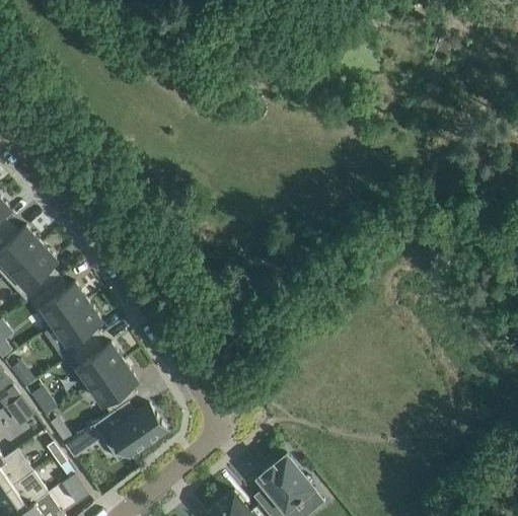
[(0,232),(11,222),(3,214),(9,208),(0,198),(0,232)]
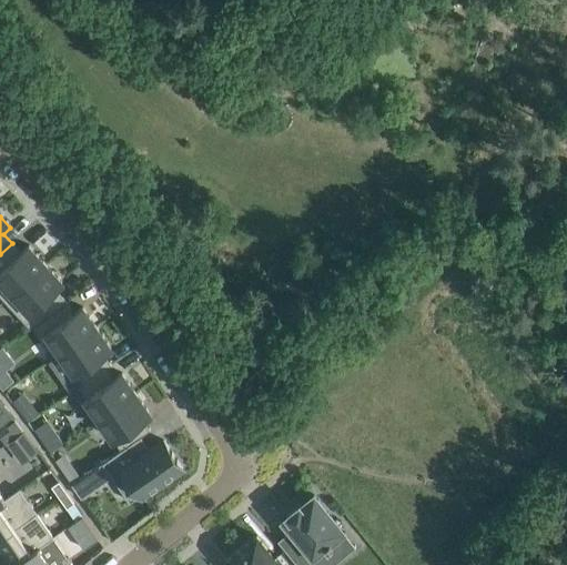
[(12,243),(0,254),(0,299),(3,303),(44,265),(28,248),(21,253),(12,243)]
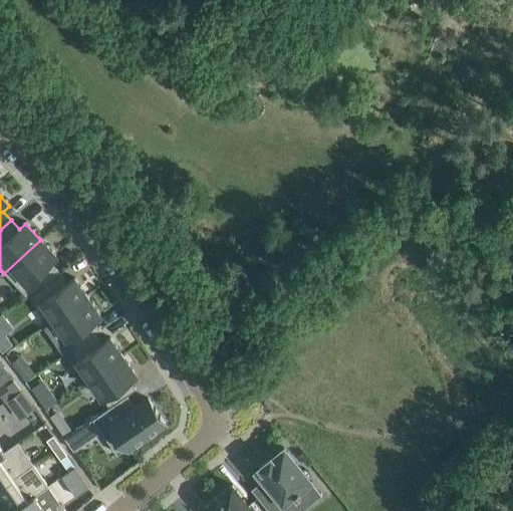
[(40,240),(3,274),(25,298),(27,297),(60,274),(49,262),(55,257),(40,240)]
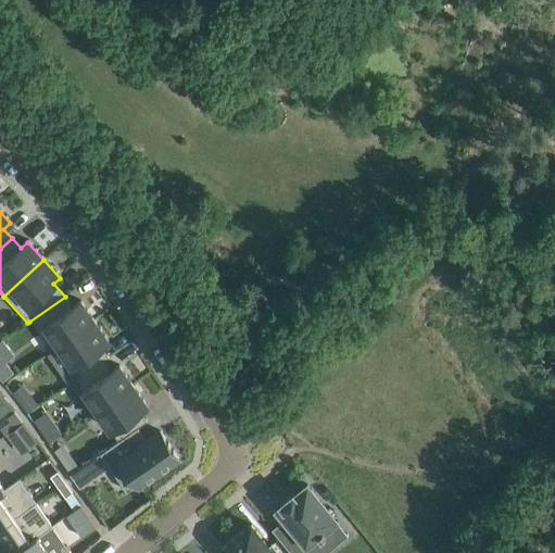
[(65,297),(29,322),(51,353),(59,349),(58,348),(93,323),(79,303),(73,308),(65,297)]
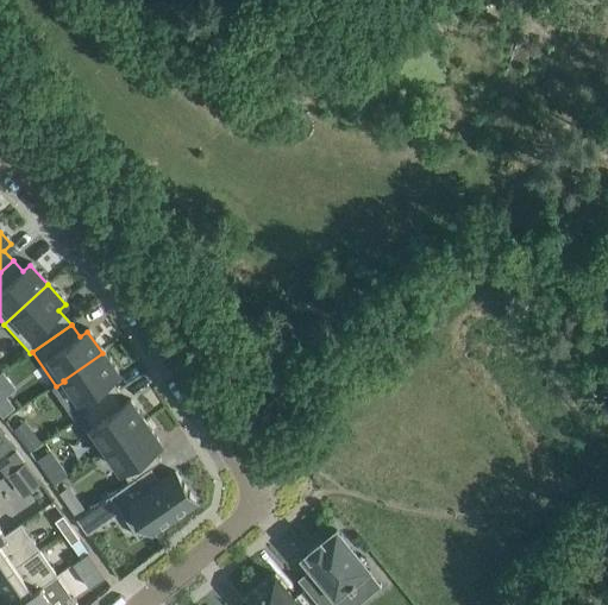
[(102,353),(63,380),(64,382),(86,413),(87,414),(113,396),(114,396),(119,394),(110,380),(118,375),(102,353)]
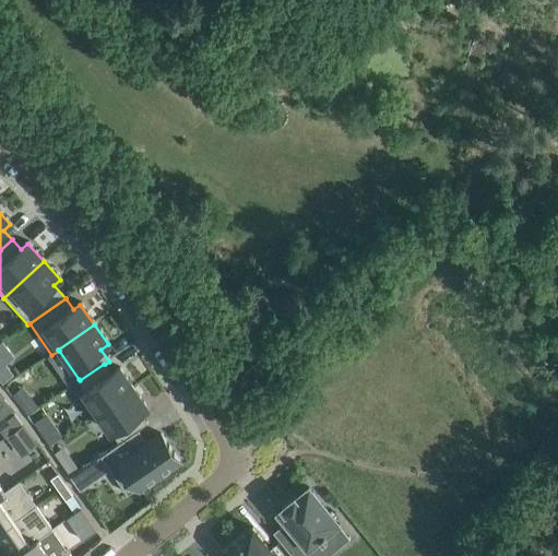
[(79,379),(74,382),(97,414),(133,389),(119,369),(111,374),(105,364),(104,364),(80,380),(79,379)]
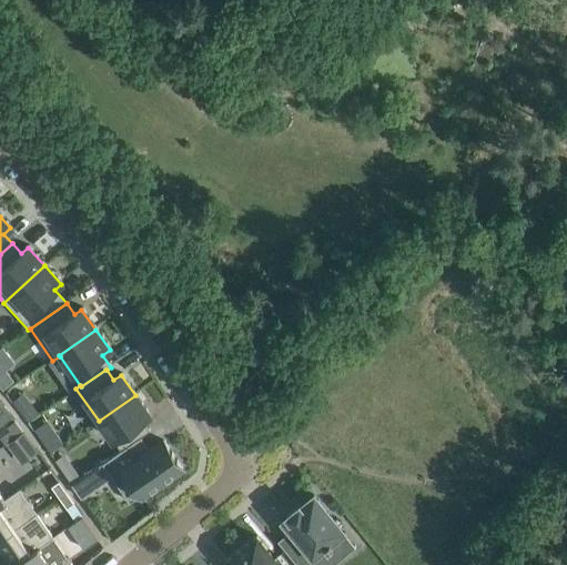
[(13,382),(4,372),(0,374),(0,390),(1,392),(13,382)]
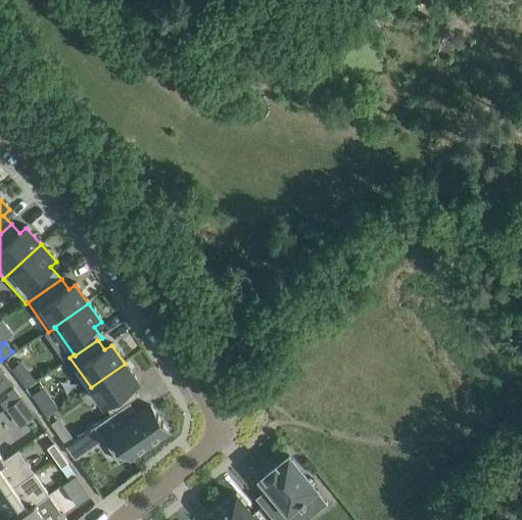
[(125,364),(91,387),(110,416),(121,409),(129,404),(137,397),(131,387),(137,383),(125,364)]
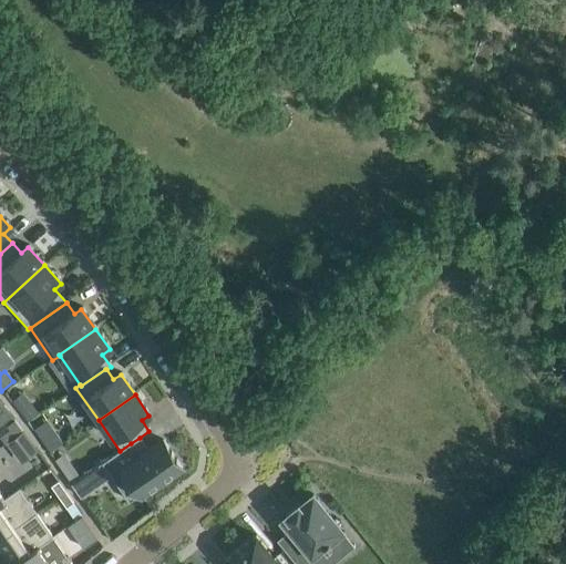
[(32,429),(47,453),(61,445),(47,421),(32,429)]
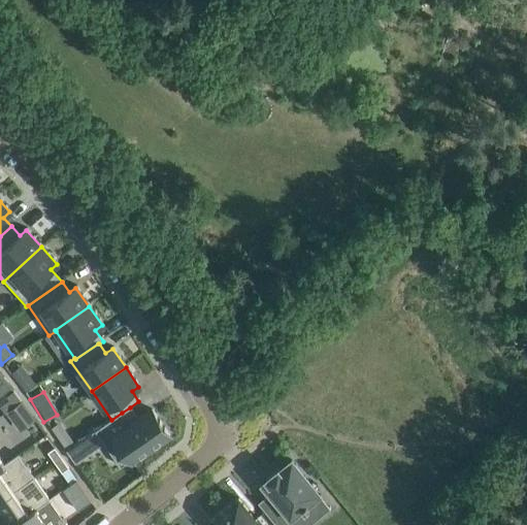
[(4,415),(21,403),(13,393),(6,398),(9,402),(0,409),(4,415)]
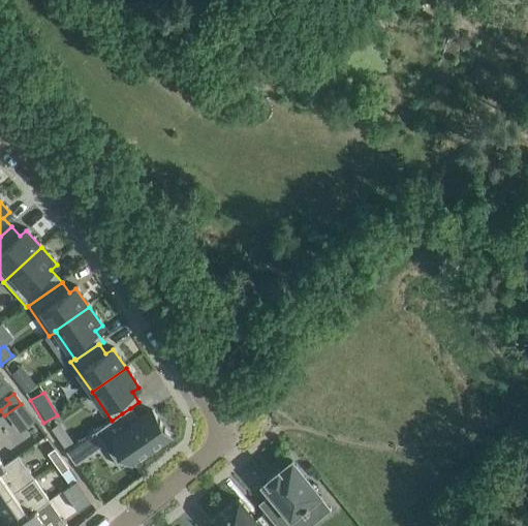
[(28,413),(21,404),(14,408),(22,419),(28,413)]
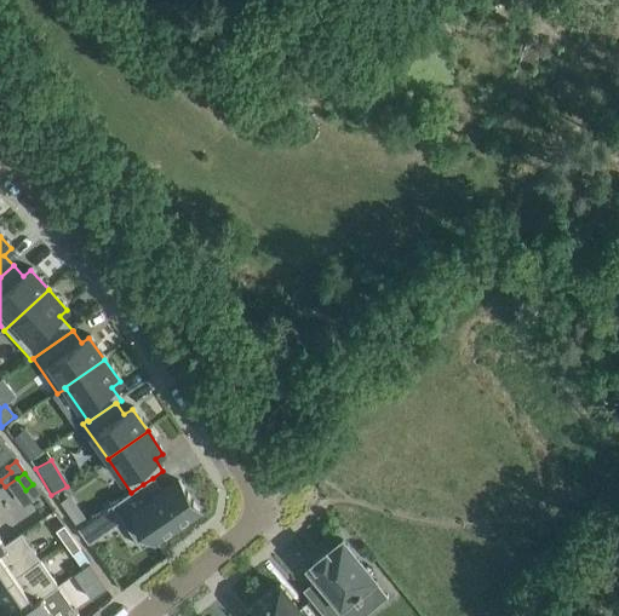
[(131,493),(112,507),(121,522),(141,550),(154,541),(155,542),(199,512),(178,483),(164,493),(153,500),(143,484),(131,493)]
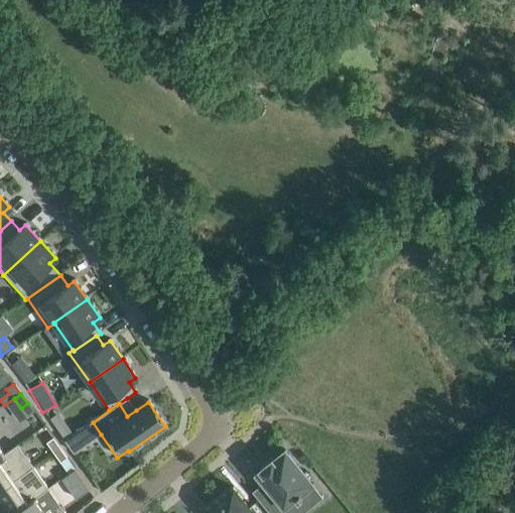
[(46,443),(53,454),(59,450),(52,439),(46,443)]
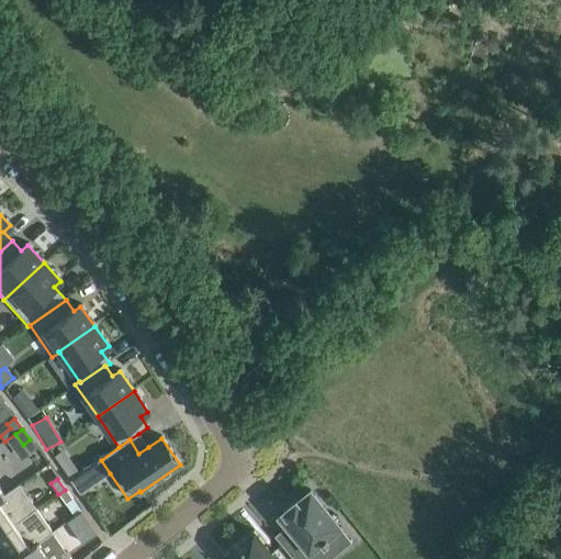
[(19,485),(0,499),(0,534),(35,510),(19,485)]
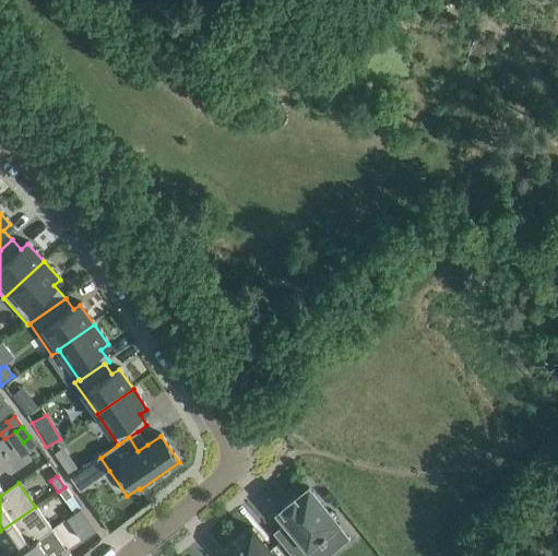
[(270,529),(292,555),(317,555),(308,544),(319,535),(320,537),(324,533),(321,529),(332,520),(329,516),(331,516),(327,511),(328,510),(323,505),(322,506),(318,500),(318,499),(306,485),(295,495),(292,492),(289,494),(289,495),(281,501),(277,504),(287,515),(270,529)]
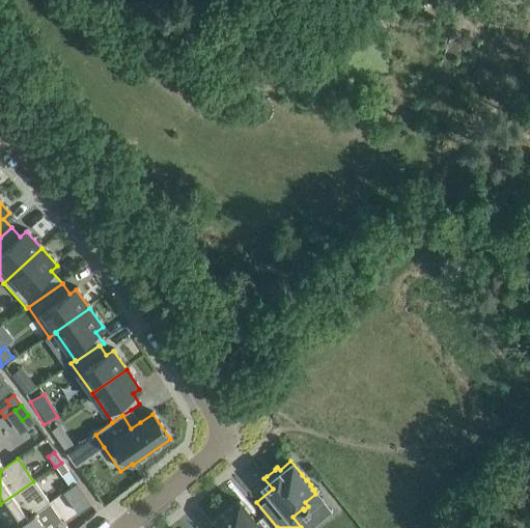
[(68,473),(61,463),(55,467),(62,477),(68,473)]
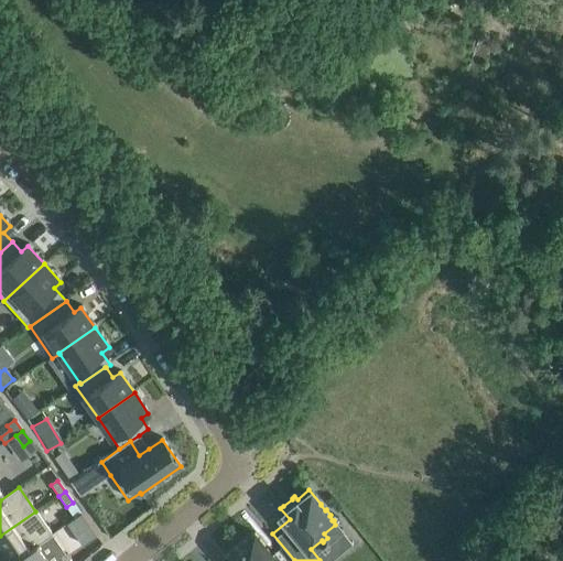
[(35,511),(0,536),(0,547),(9,560),(17,560),(38,547),(53,536),(35,511)]
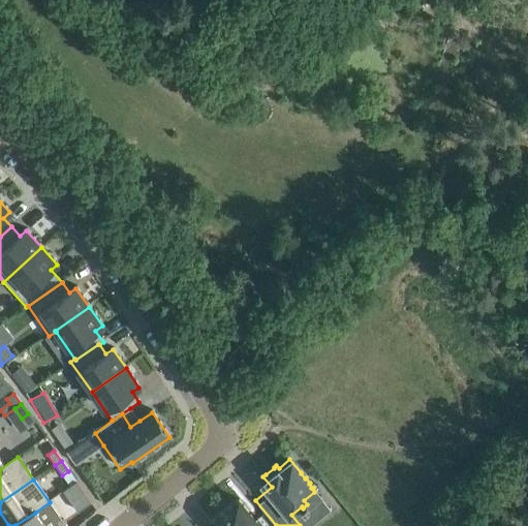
[(69,487),(62,492),(76,513),(91,503),(84,493),(76,483),(69,487)]
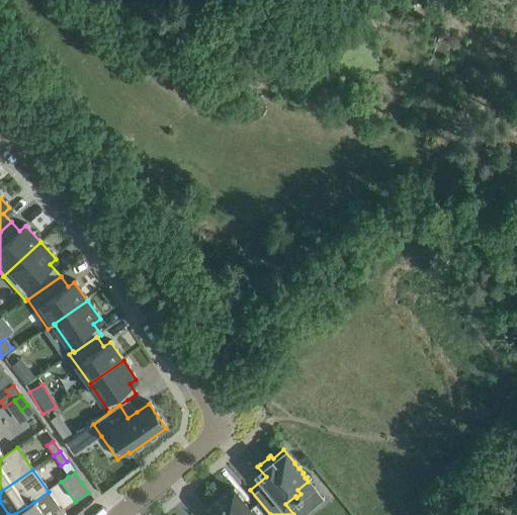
[(258,514),(252,507),(248,509),(234,492),(207,514),(258,514)]
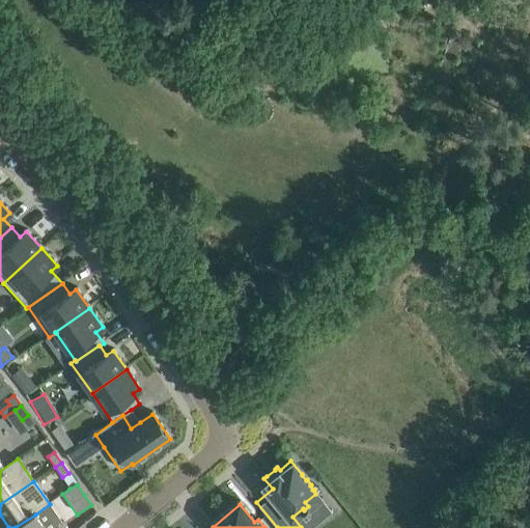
[(65,527),(63,524),(58,527),(45,527),(35,515),(16,527),(65,527)]
